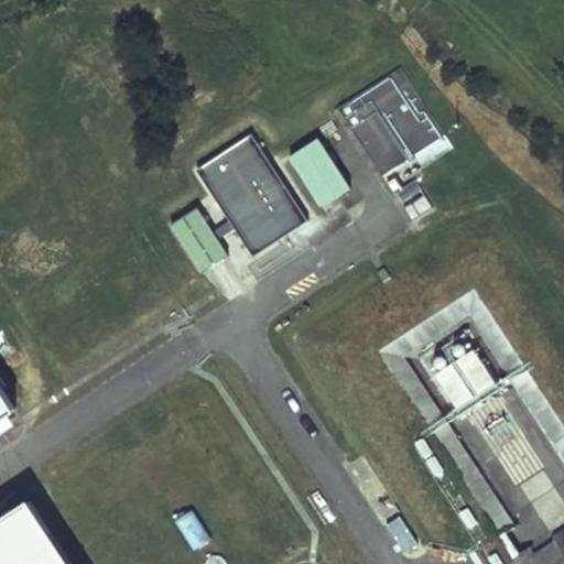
[(396,72),(336,114),(388,193),(423,169),(449,151),(396,72)]
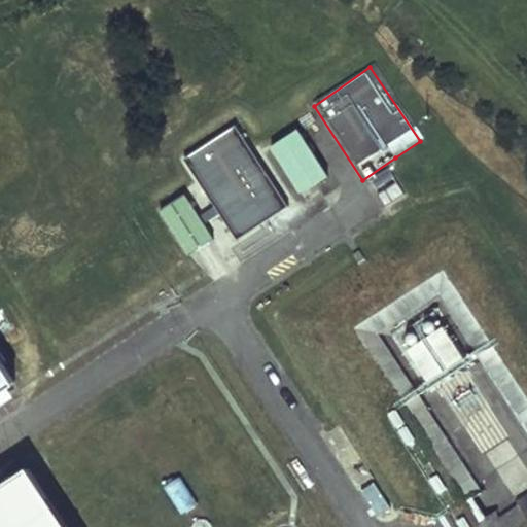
[(234,128),(183,160),(197,181),(234,238),(284,206),(248,150),(234,128)]
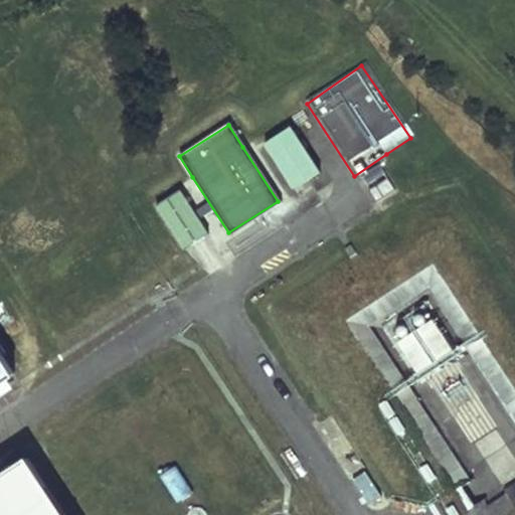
[(321,171),(291,126),(265,143),(295,188),(321,171)]
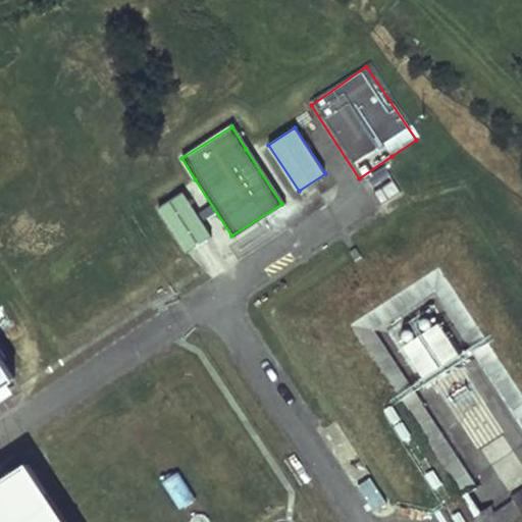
[(213,239),(183,193),(157,209),(188,255),(213,239)]
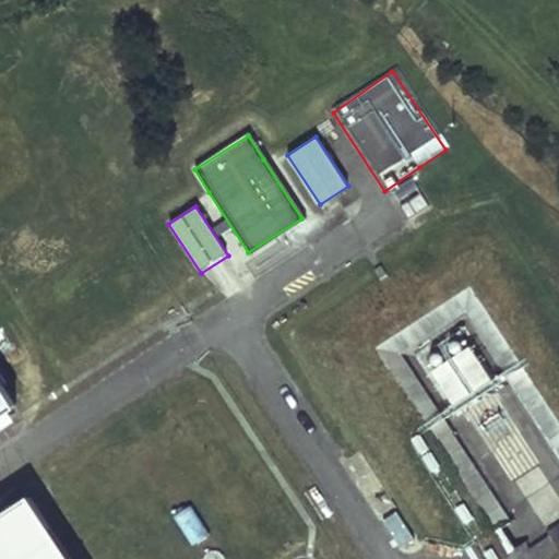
[(404,349),(476,309),(466,293),(375,344),(421,425),(441,414),(404,349)]
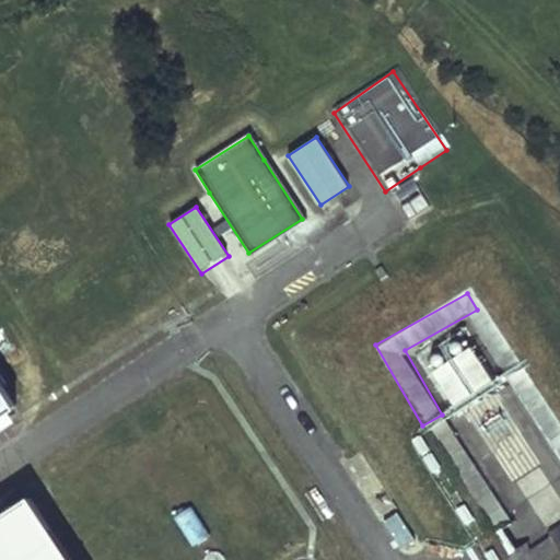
[(432,370),(453,407),(493,384),(473,347),(432,370)]
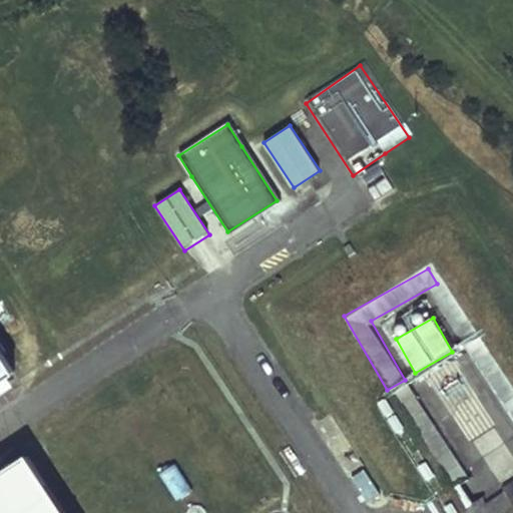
[(0,347),(0,386),(18,375),(0,347)]
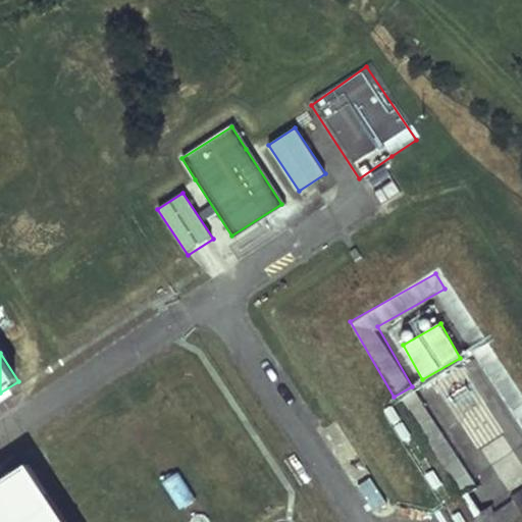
[(455,521),(467,521),(488,510),(415,388),(385,407),(455,521)]
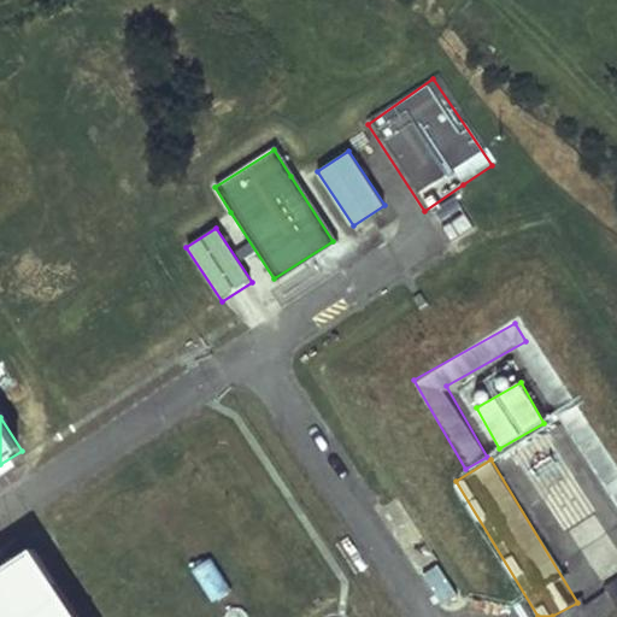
[(80,616),(36,551),(0,574),(0,616),(80,616)]
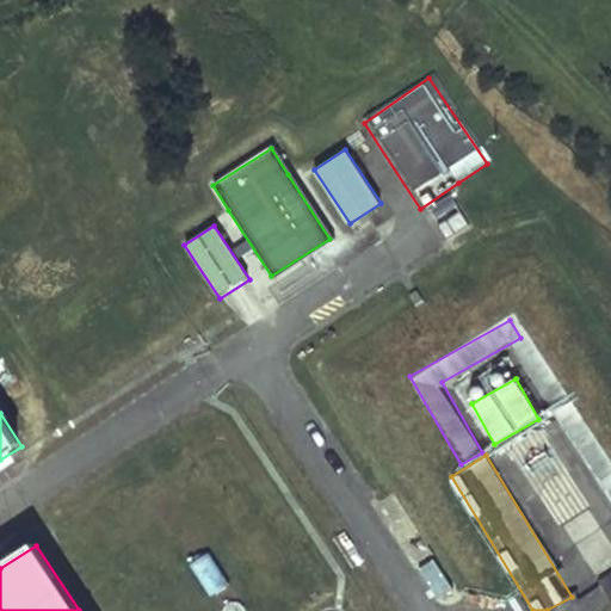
[(210,551),(191,560),(208,596),(227,587),(210,551)]
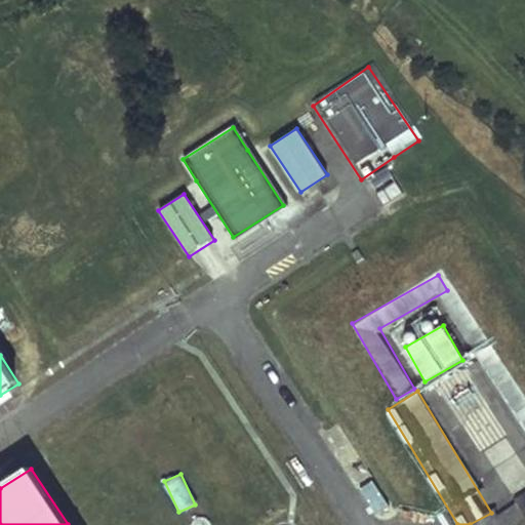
[(377,483),(364,488),(373,512),(387,507),(377,483)]
